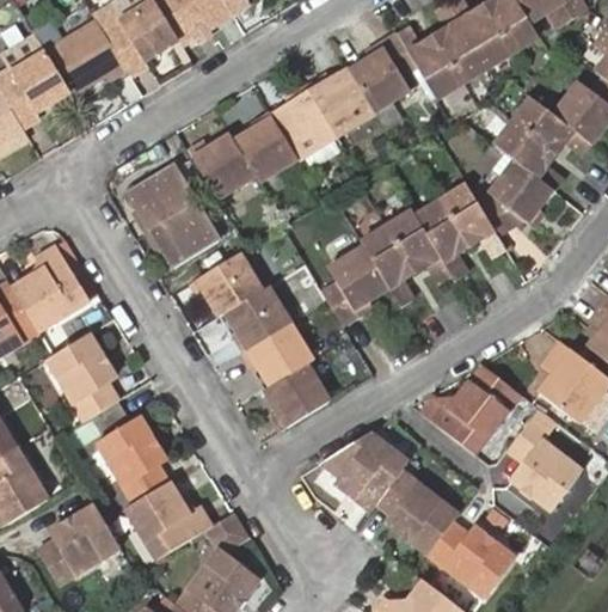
[(128,67),(131,73),(149,62),(147,56),(179,37),(157,0),(154,0),(122,20),(105,30),(128,67)]
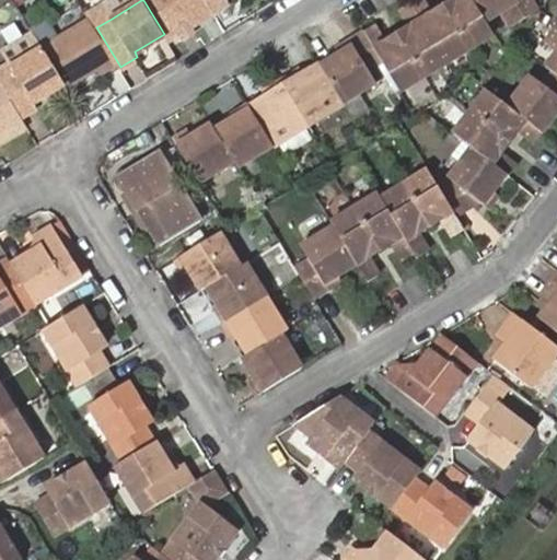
[(143,0),(164,34),(166,38),(181,30),(194,22),(213,10),(208,0),(143,0)]
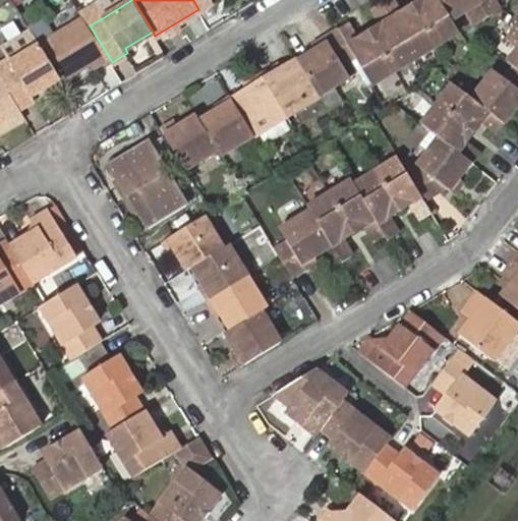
[(193,0),(198,9),(214,0),(193,0)]
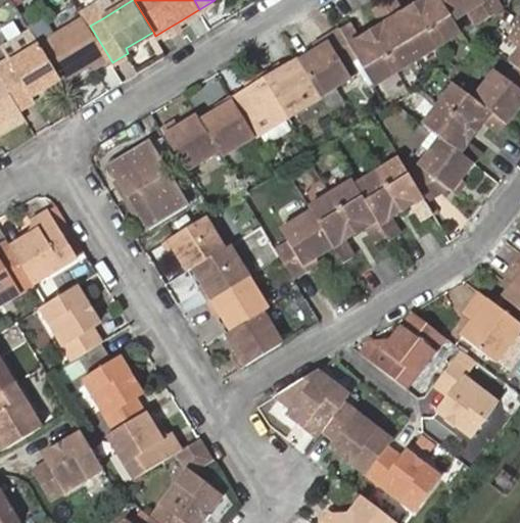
[(375,8),(382,4),(379,0),(372,0),(371,1),(375,8)]
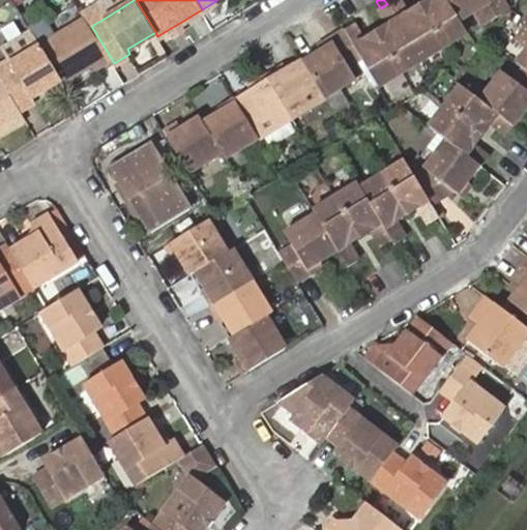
[(422,0),(396,17),(418,55),(462,29),(456,19),(443,0),(422,0)]
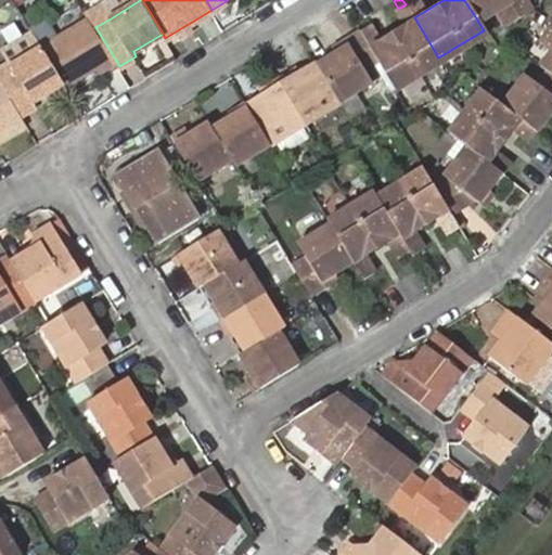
[(464,0),(477,20),(492,12),(498,22),(521,8),(516,0),(508,0),(506,1),(505,0),(464,0)]
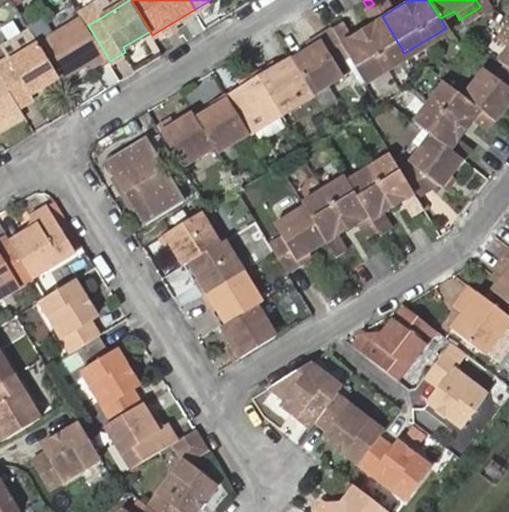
[(81,13),(83,17),(88,25),(102,17),(95,4),(81,13)]
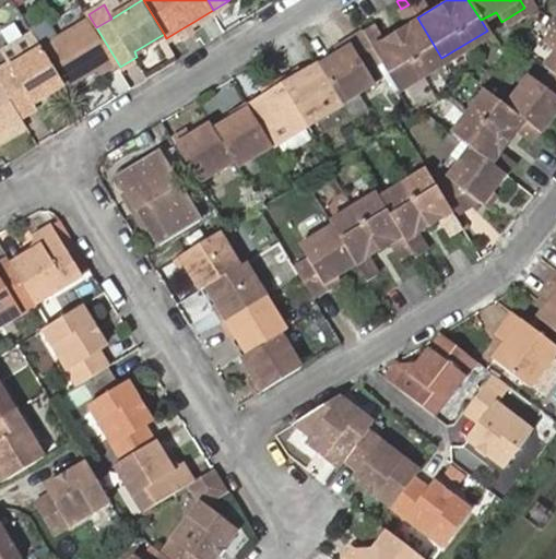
[(413,10),(409,4),(401,9),(404,15),(413,10)]
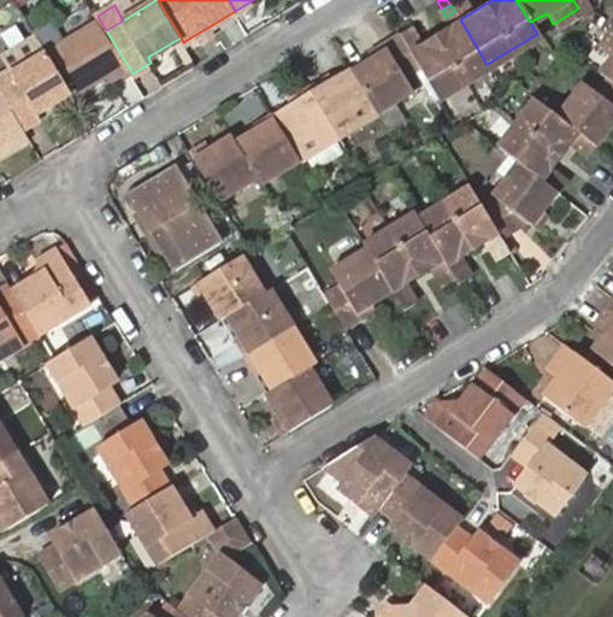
[(406,42),(419,63),(437,93),(487,64),(460,19),(455,11),(446,17),(418,35),(406,42)]
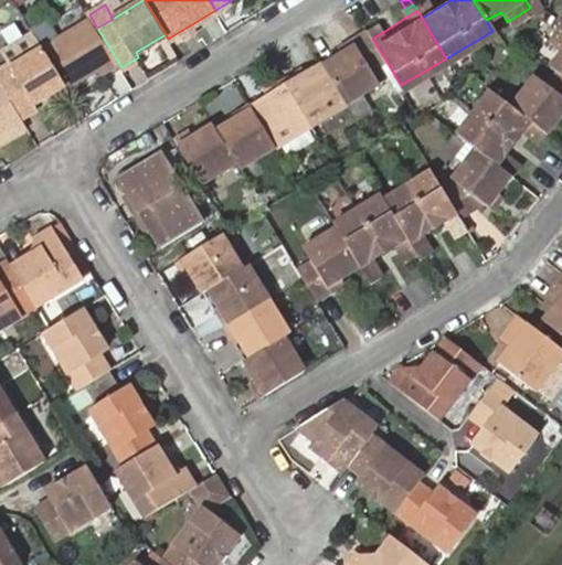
[(374,18),(363,24),(368,32),(379,25),(374,18)]
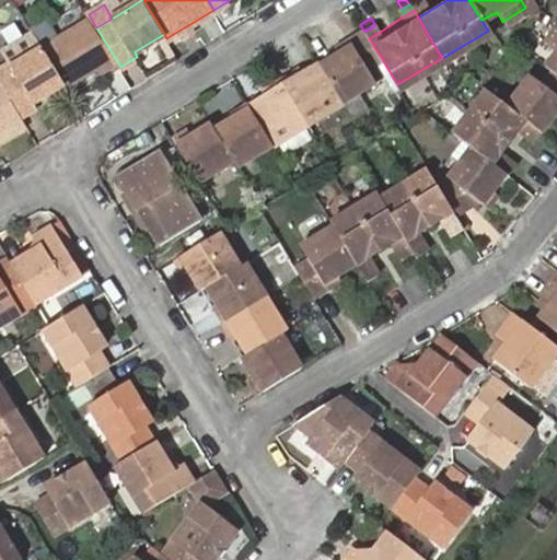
[(65,83),(66,85),(99,67),(101,71),(117,61),(96,27),(91,19),(57,38),(43,47),(43,48),(65,83)]
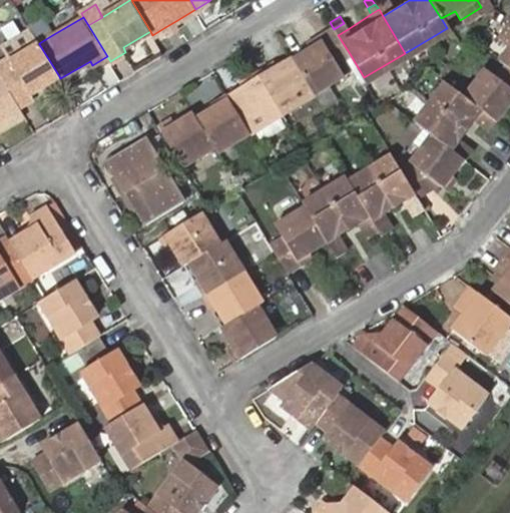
[(28,26),(39,43),(52,35),(41,18),(28,26)]
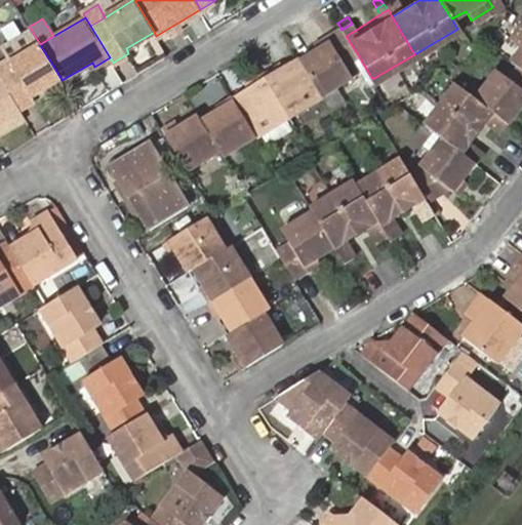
[(182,21),(169,28),(173,34),(186,27),(182,21)]
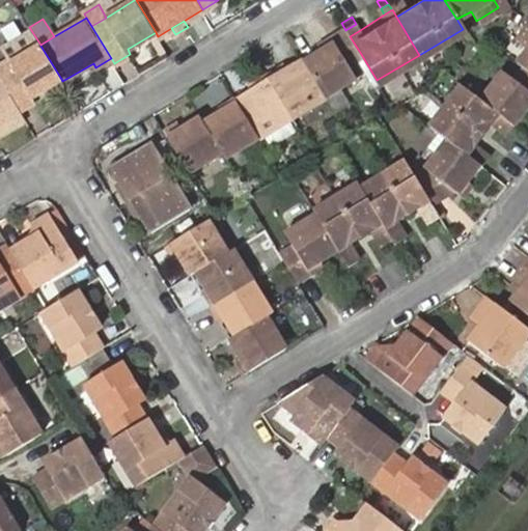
[(323,43),(302,56),(323,91),(357,72),(350,60),(361,54),(350,36),(345,30),(341,23),(329,31),(332,37),(323,43)]
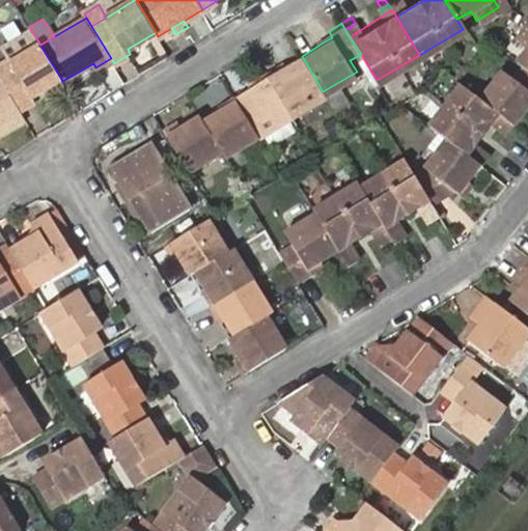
[(356,24),(345,30),(350,36),(360,30),(356,24)]
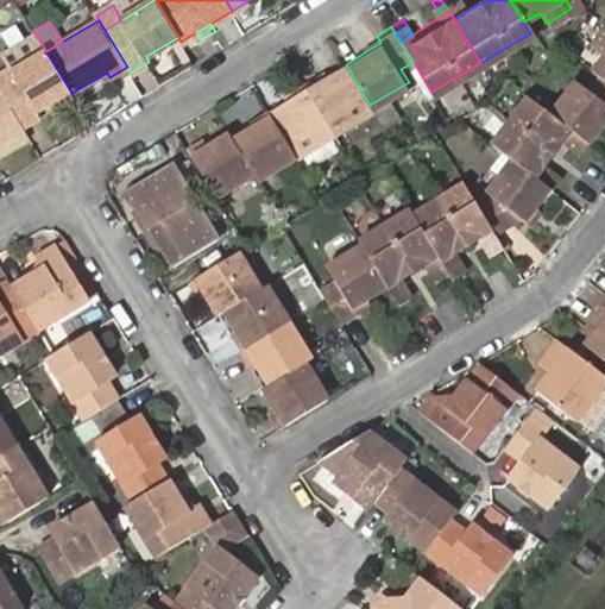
[(604,33),(594,49),(604,56),(604,58),(593,76),(600,81),(604,85),(604,33)]
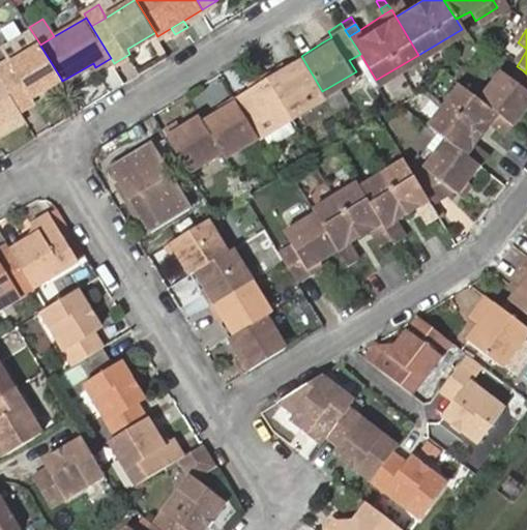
[(319,36),(322,42),(331,37),(328,31),(319,36)]
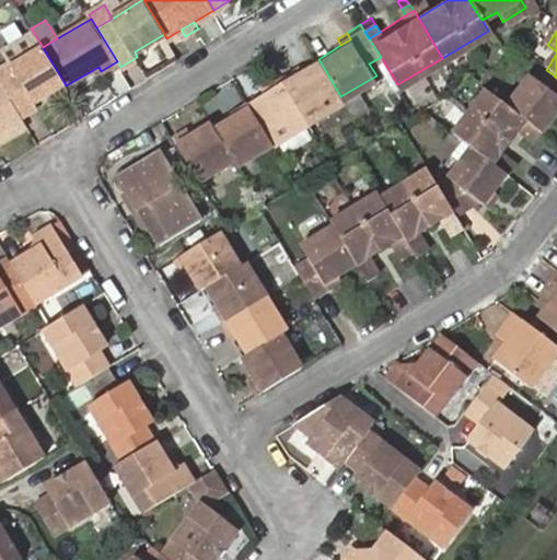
[(43,48),(0,73),(0,81),(21,115),(41,103),(37,100),(65,83),(43,48)]
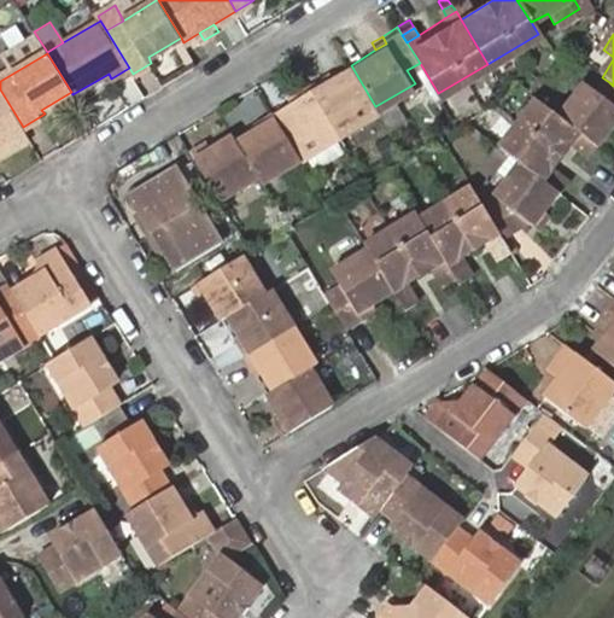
[(375,106),(351,65),(329,77),(313,87),(341,136),(379,114),(375,106)]
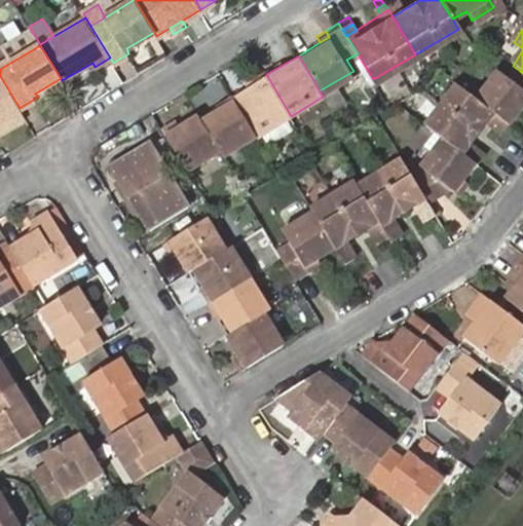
[(266,74),(281,66),(276,60),(263,69),(266,74)]
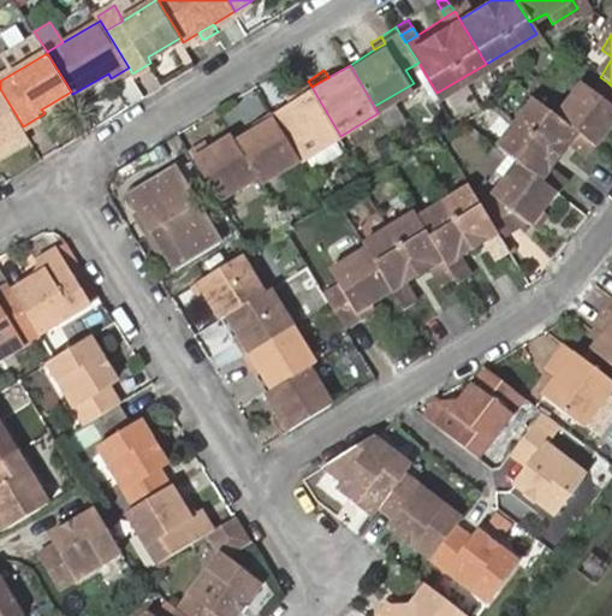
[(286,94),(290,101),(312,87),(308,81),(286,94)]
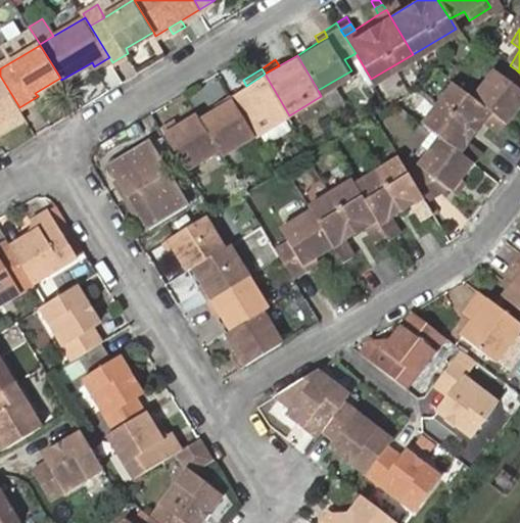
[(519,73),(516,69),(507,81),(498,74),(475,102),(492,115),(498,120),(507,126),(519,107),(519,73)]
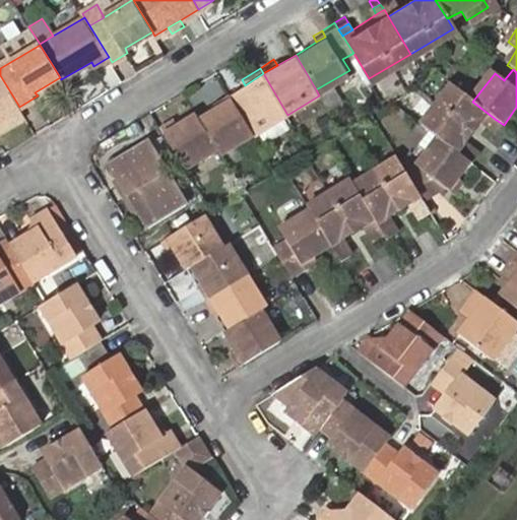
[(245,85),(230,94),(253,133),(253,135),(287,115),(263,73),(245,85)]
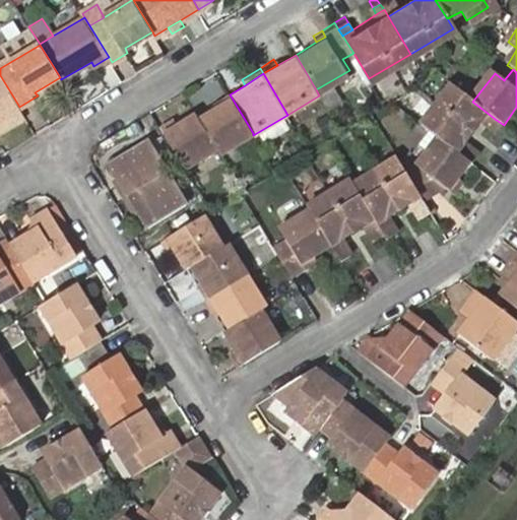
[(0,128),(23,115),(19,107),(0,75),(0,128)]
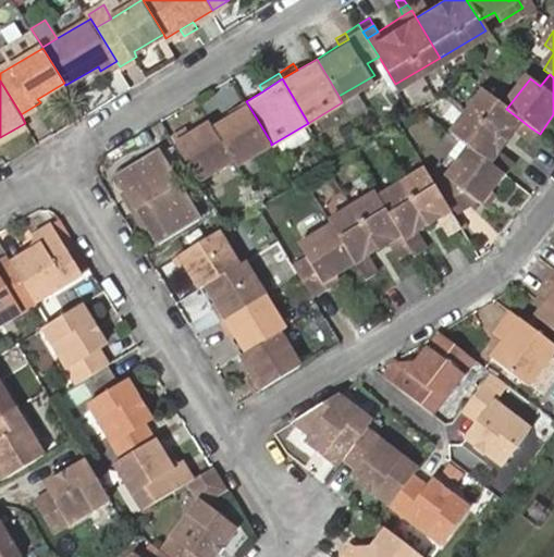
[(525,123),(506,109),(483,93),(448,136),(466,149),(490,166),(497,157),(515,135),(525,123)]
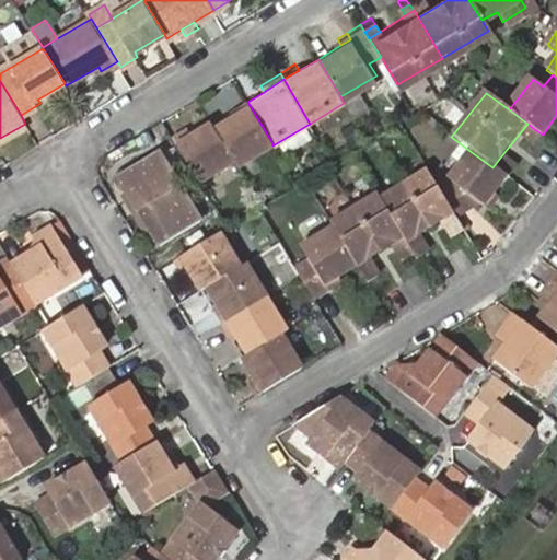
[(247,102),(247,101),(231,111),(234,117),(216,128),(234,159),(238,164),(273,143),(247,102)]
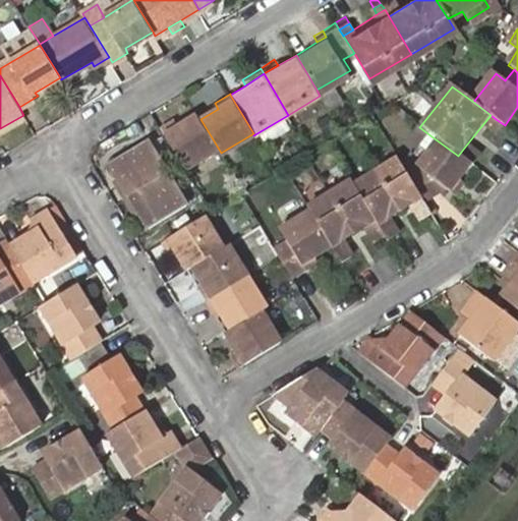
[(174,119),(161,128),(181,162),(184,167),(218,148),(200,119),(197,113),(177,125),(174,119)]
